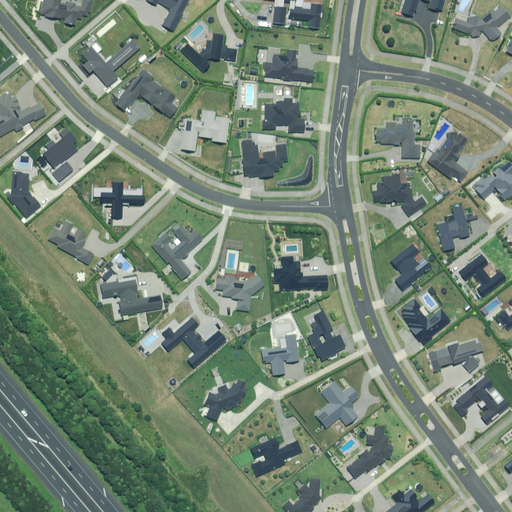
[(60,0),(45,0),(44,0),(43,0),(40,14),(46,15),(45,17),(60,20),(60,18),(65,19),(64,23),(75,25),(76,18),(81,19),(82,15),(87,16),(88,12),(90,12),(92,0),(82,0),(81,8),(74,6),(75,4),(66,2),(65,5),(60,3),(60,0)]
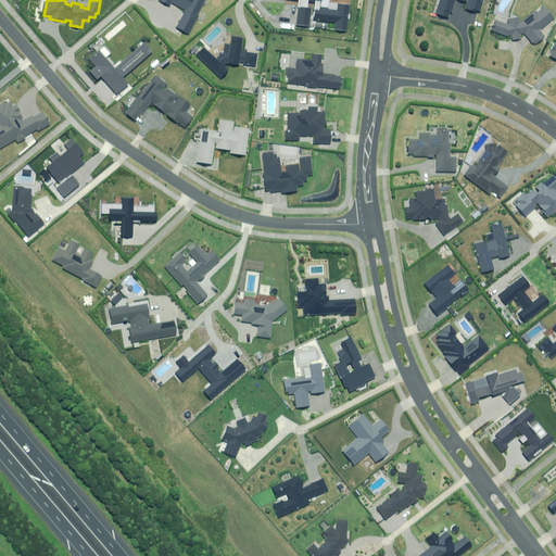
[(176,27),(188,34),(199,15),(196,14),(203,0),(159,0),(168,7),(172,2),(186,10),(176,27)]
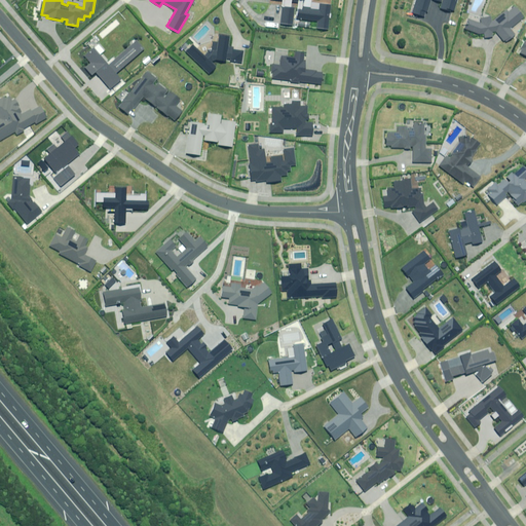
[(302,0),(273,0),(283,1),(279,24),(292,26),(294,8),(290,8),(290,2),(298,3),(296,19),(317,22),(316,29),(328,30),(331,5),(311,3),(311,9),(301,8),(302,0)]
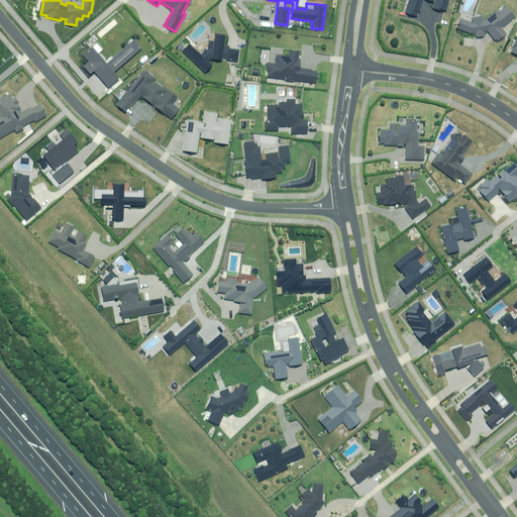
[(408,0),(404,12),(418,17),(423,0),(427,0),(434,2),(432,7),(445,11),(449,0),(408,0)]
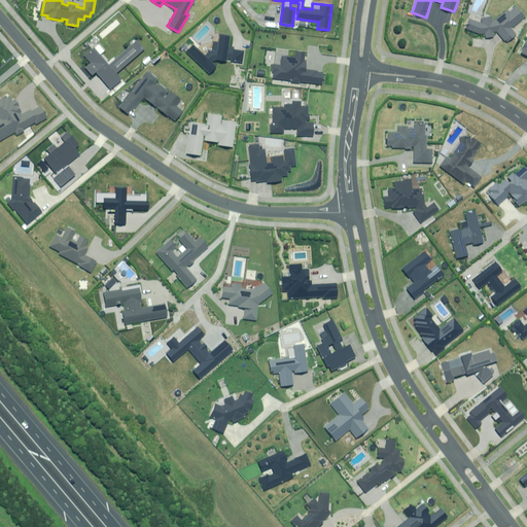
[(494,32),(497,32),(504,42),(517,34),(512,28),(526,18),(517,5),(510,10),(508,9),(493,21),(492,15),(481,18),(482,22),(470,16),(464,28),(480,35),(485,34),(485,38),(494,37),(494,32)]
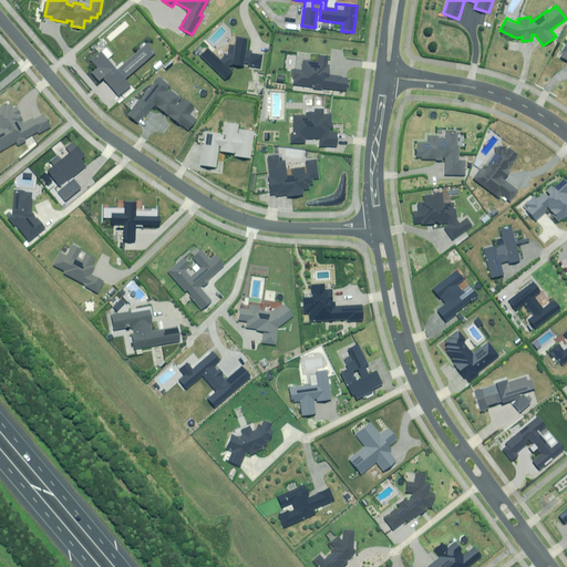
[(233,72),(227,66),(232,64),(243,66),(244,63),(248,63),(248,65),(260,68),(261,55),(251,53),(251,51),(246,50),(247,40),(236,38),(235,47),(229,45),(228,54),(225,55),(220,60),(207,48),(199,57),(225,80),(233,72)]
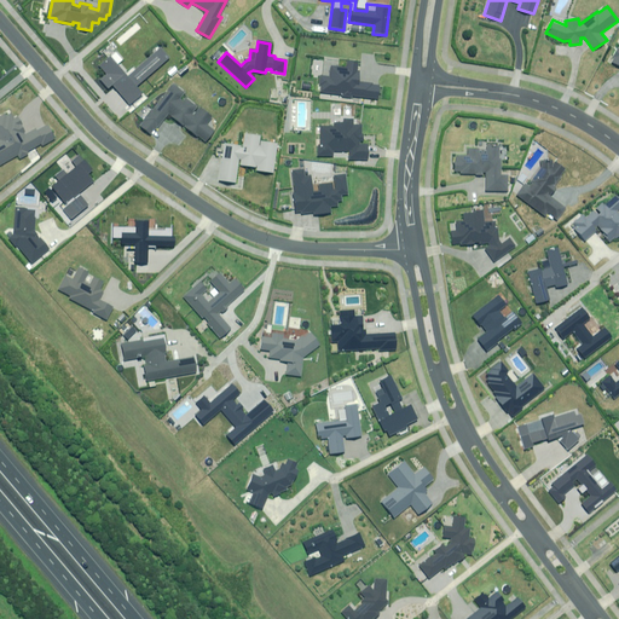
[(110,57),(99,67),(106,75),(99,80),(106,90),(111,85),(129,105),(142,94),(136,87),(168,58),(160,48),(127,76),(110,57)]
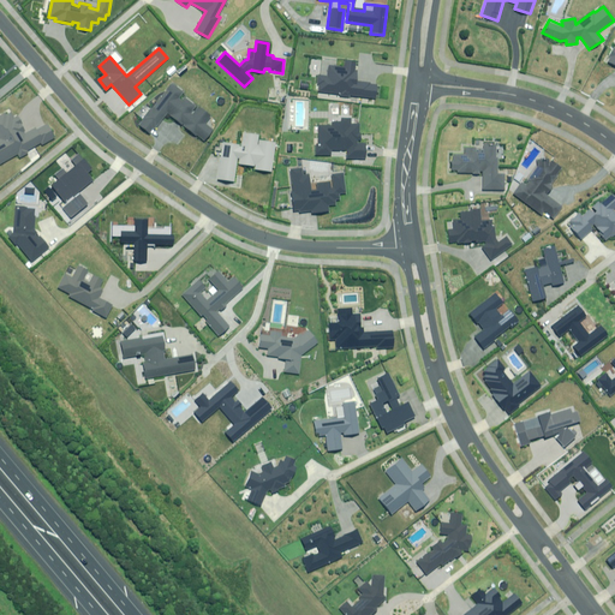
[(318,85),(318,91),(340,94),(339,95),(348,96),(348,95),(375,99),(376,84),(356,82),(357,72),(354,72),(356,63),(345,61),(344,67),(328,66),(327,77),(318,76),(317,85),(318,85)]
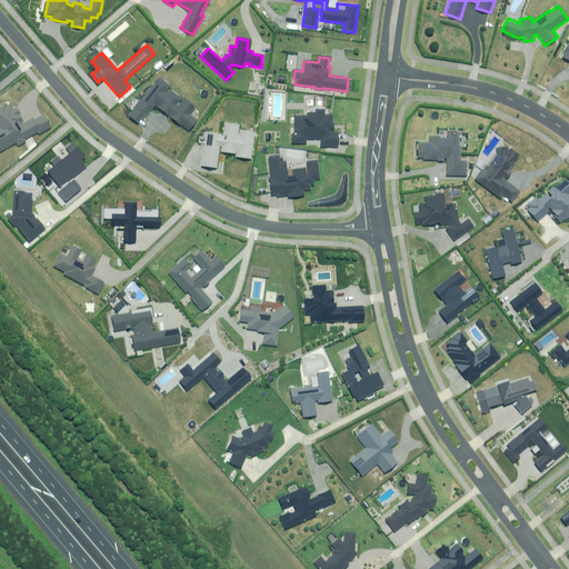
[(159,78),(128,116),(139,125),(155,105),(158,107),(157,108),(180,126),(181,125),(188,130),(196,120),(189,115),(193,108),(182,99),(182,100),(170,91),(167,95),(163,91),(169,86),(159,78)]
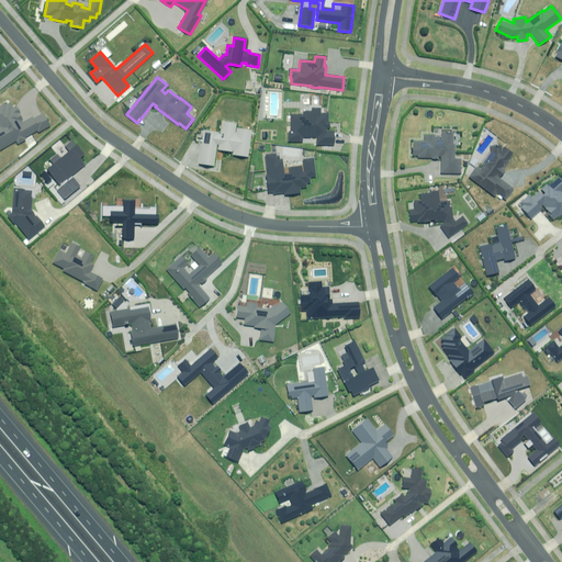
[(0,149),(15,142),(18,144),(25,139),(24,138),(36,131),(37,133),(48,126),(42,114),(33,119),(32,117),(21,123),(20,122),(21,121),(18,114),(19,114),(14,107),(12,108),(10,103),(4,105),(3,104),(0,105),(0,149)]
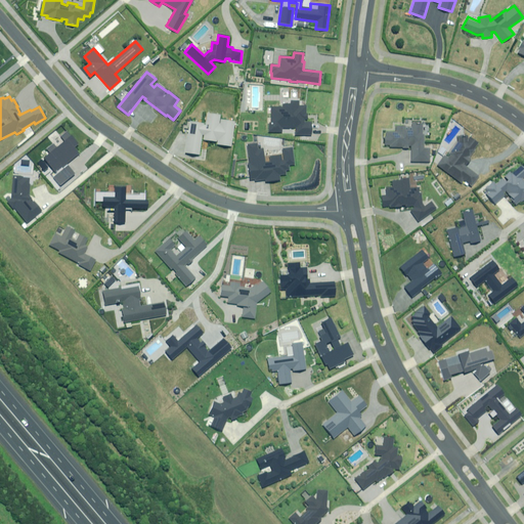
[(281,107),(270,107),(270,123),(269,123),(269,132),(281,132),(281,128),(295,128),(295,135),(310,135),(310,122),(306,122),(306,115),(305,114),(305,106),(299,106),(299,101),(291,101),(291,104),(281,104),(281,107)]
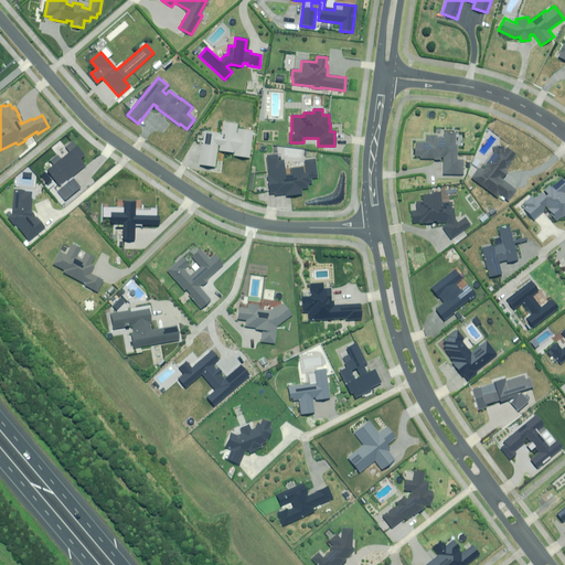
[(204,131),(200,166),(214,167),(216,151),(234,153),(234,157),(248,158),(253,131),(237,130),(237,126),(223,124),(221,134),(204,131)]
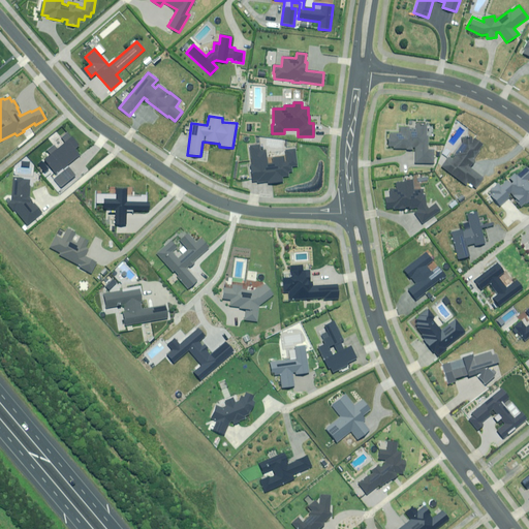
[(429,150),(429,135),(428,135),(428,124),(416,124),(416,128),(409,128),(409,126),(400,126),(400,132),(391,132),(391,137),(389,137),(389,147),(394,147),(394,149),(412,149),(413,147),(416,147),(416,163),(434,163),(434,150),(429,150)]
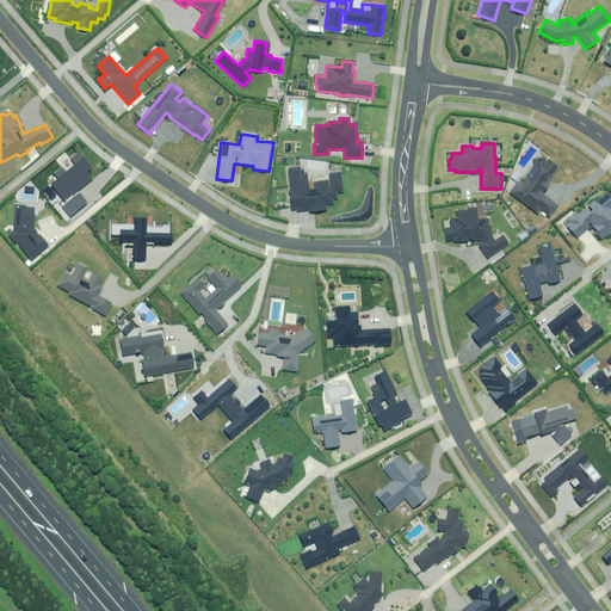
[(50,185),(63,202),(91,180),(85,173),(90,170),(78,154),(71,160),(74,165),(65,173),(61,168),(54,174),(57,179),(50,185)]
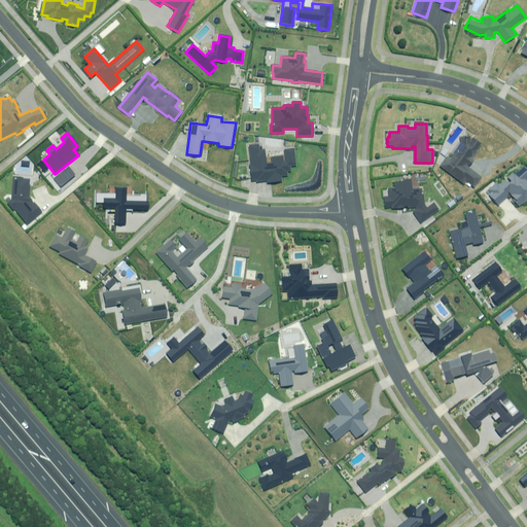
[(459,139),(460,142),(451,154),(453,155),(451,159),(447,155),(440,166),(464,184),(466,181),(473,187),(482,176),(467,167),(473,159),(471,157),(482,144),(473,138),(468,137),(459,139)]
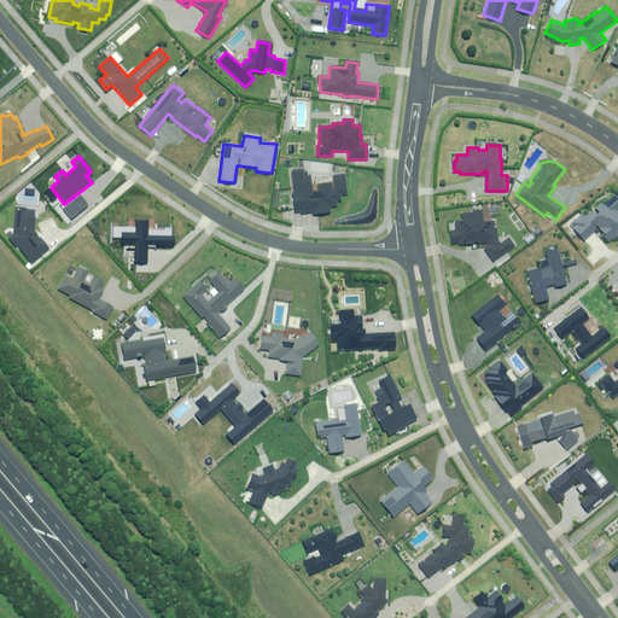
[(302,169),(291,170),(295,193),(291,194),(293,213),(301,211),(301,214),(313,213),(313,215),(330,214),(330,208),(337,207),(336,202),(340,200),(339,194),(347,194),(344,175),(332,176),(333,184),(318,185),(319,191),(312,192),(310,176),(303,176),(302,169)]
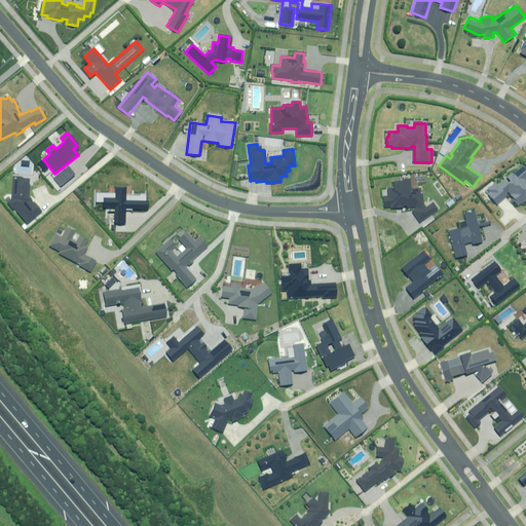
[(506,177),(510,180),(508,182),(504,179),(497,184),(495,182),(485,190),(496,204),(510,193),(519,204),(523,201),(525,203),(525,202),(525,181),(524,179),(525,176),(525,166),(524,165),(514,174),(513,172),(506,177)]
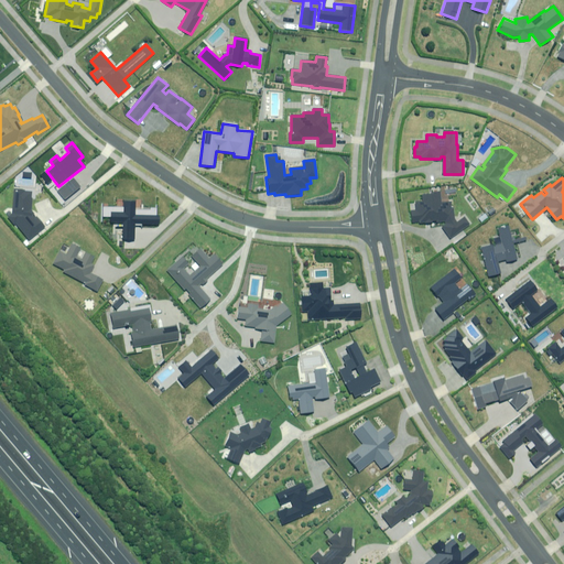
[(72,179),(56,191),(64,201),(79,187),(72,179)]
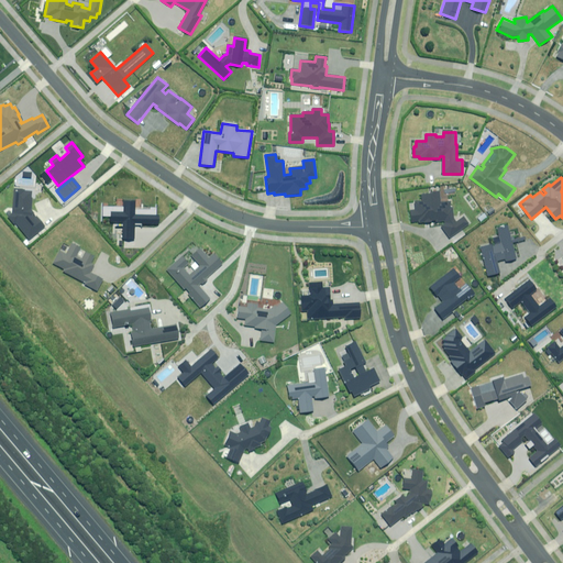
[(13,190),(11,211),(12,213),(7,218),(13,224),(14,223),(29,240),(44,228),(31,211),(32,199),(31,199),(31,192),(24,191),(24,190),(13,190)]
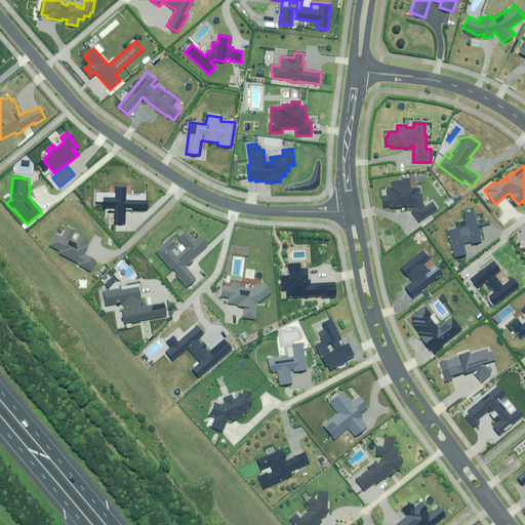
[(406,207),(414,206),(415,208),(411,211),(418,223),(437,209),(432,203),(425,207),(422,204),(421,194),(419,194),(418,189),(410,190),(409,180),(393,182),(393,188),(386,189),(387,196),(381,197),(382,207),(390,207),(391,208),(396,208),(401,207),(400,206),(406,205),(406,207)]
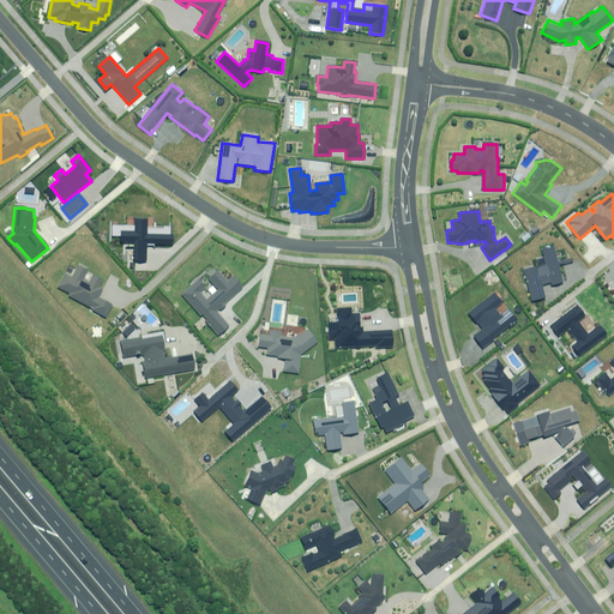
[(133,227),(112,227),(112,236),(120,238),(119,244),(133,244),(133,262),(145,263),(146,245),(172,246),(173,228),(163,228),(163,230),(146,229),(146,220),(133,220),(133,227)]
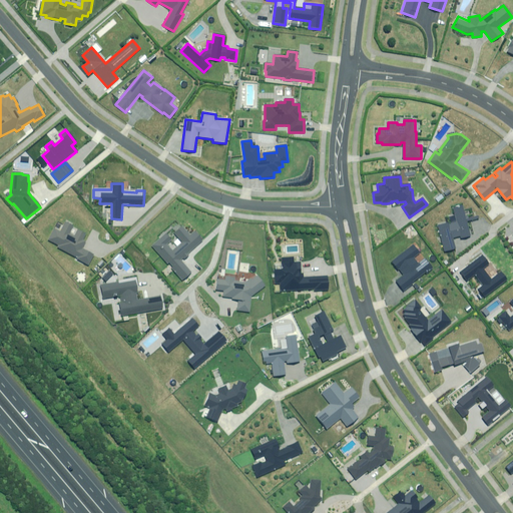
[(472,235),(463,205),(449,208),(453,222),(449,223),(449,222),(437,225),(444,251),(456,248),(453,238),(460,236),(461,238),(472,235)]
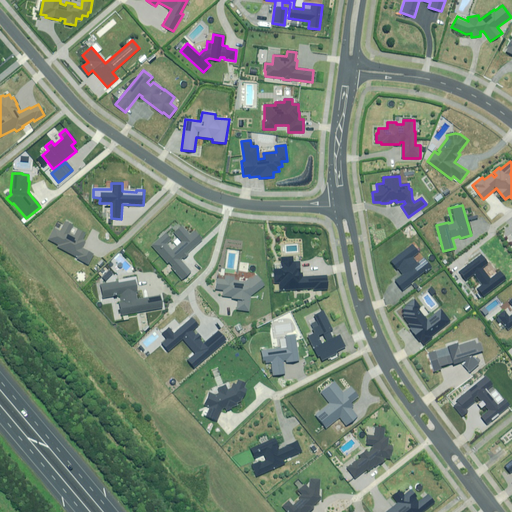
[(53,228),(47,240),(57,245),(56,247),(77,258),(76,259),(87,265),(92,255),(82,249),(86,242),(82,240),(85,235),(77,230),(73,236),(68,234),(72,226),(64,222),(59,231),(53,228)]
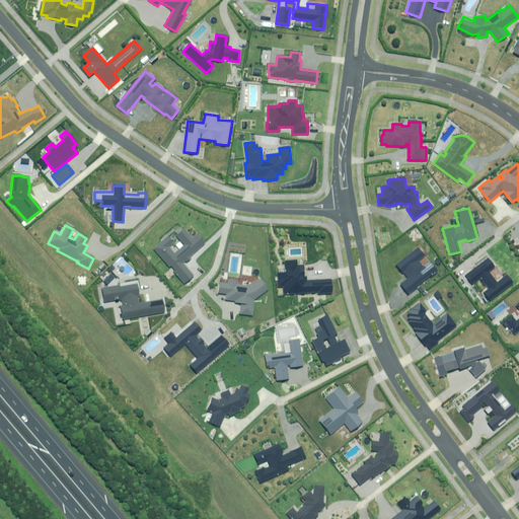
[(167,236),(153,249),(184,284),(194,276),(182,264),(204,244),(196,234),(192,238),(183,229),(175,237),(183,245),(173,254),(168,247),(173,243),(167,236)]
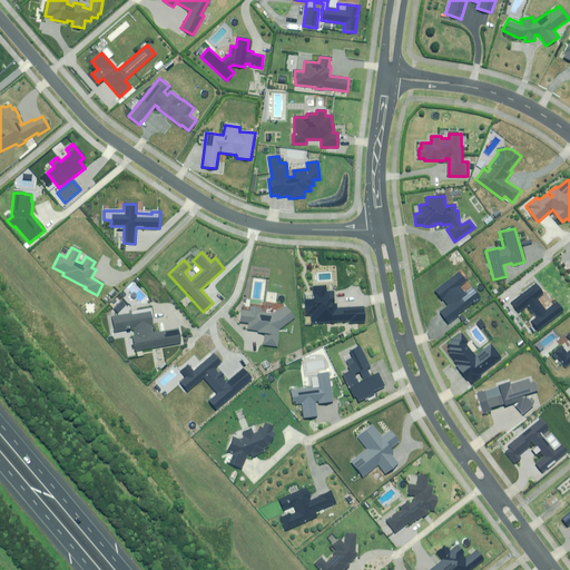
[(439,314),(446,324),(458,316),(457,314),(471,303),(472,304),(480,298),(472,288),(464,294),(459,286),(464,282),(458,273),(434,291),(446,307),(439,314)]
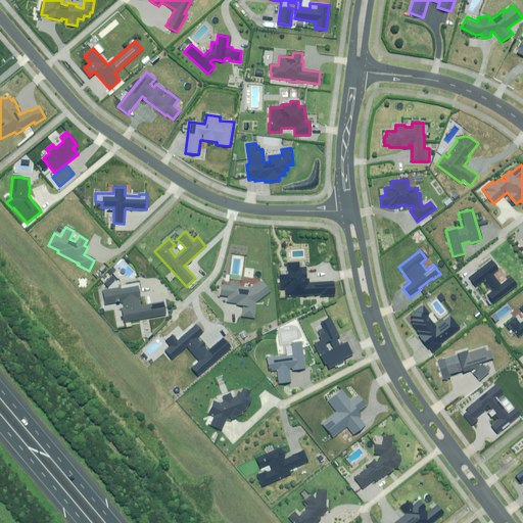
[(519,285),(511,274),(508,277),(509,277),(501,284),(492,273),(498,269),(491,258),(471,275),(470,274),(466,277),(475,288),(481,283),(487,292),(485,294),(492,303),(515,287),(515,288),(519,285)]
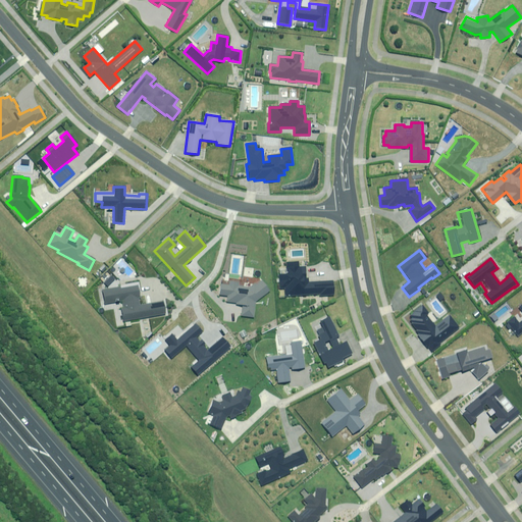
[(284,289),(284,297),(319,295),(319,296),(332,295),(332,281),(308,283),(308,278),(305,279),(305,268),(299,268),(299,263),(284,264),(285,275),(278,275),(279,290),(284,289)]
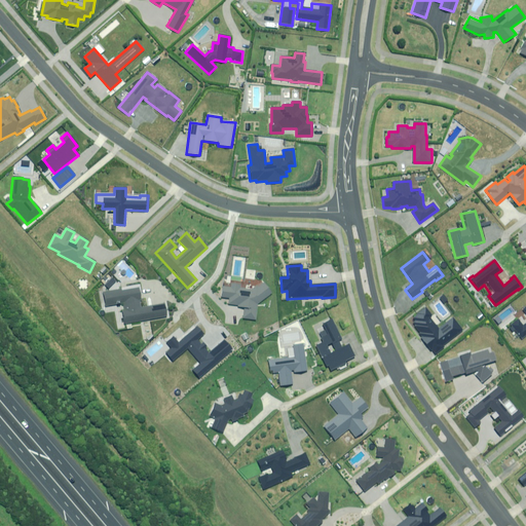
[(256,286),(251,290),(239,289),(239,285),(231,284),(230,289),(222,287),(221,298),(229,299),(228,304),(237,306),(237,307),(245,308),(242,318),(255,321),(257,304),(271,294),(264,284),(257,288),(256,286)]
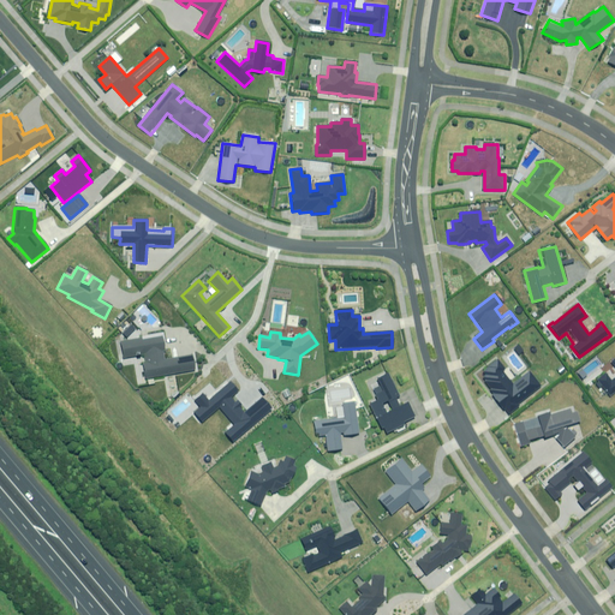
[(161,335),(120,342),(123,358),(143,354),(145,364),(142,364),(144,378),(193,370),(191,356),(163,360),(162,352),(163,352),(161,335)]
